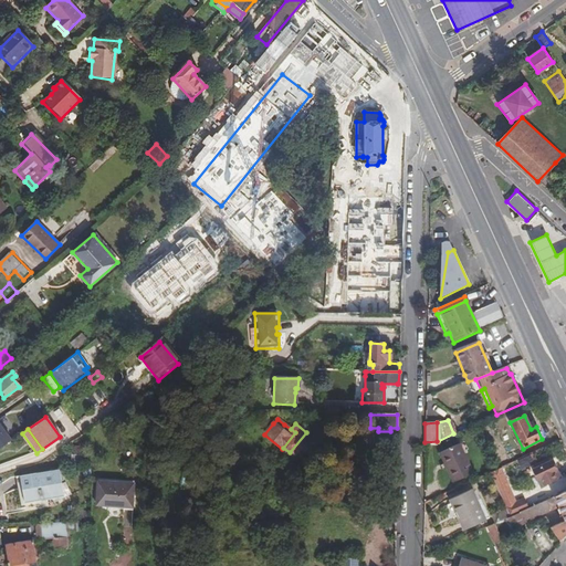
[(441,462),(443,467),(451,482),(470,473),(457,444),(438,453),(441,462)]
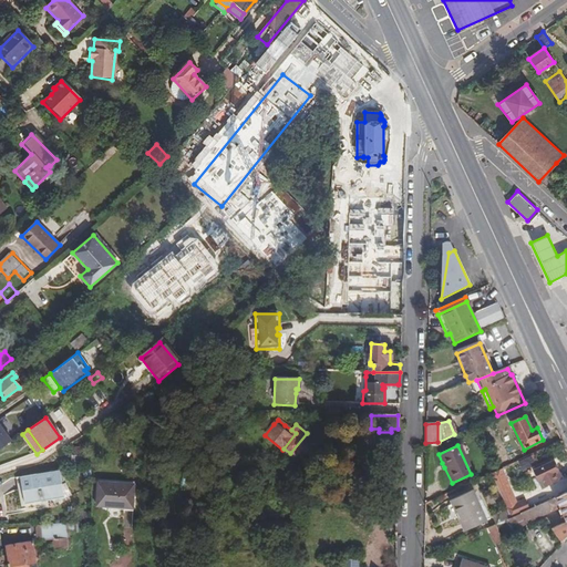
[(558,480),(555,474),(558,472),(553,463),(536,470),(542,481),(544,478),(547,485),(558,480)]
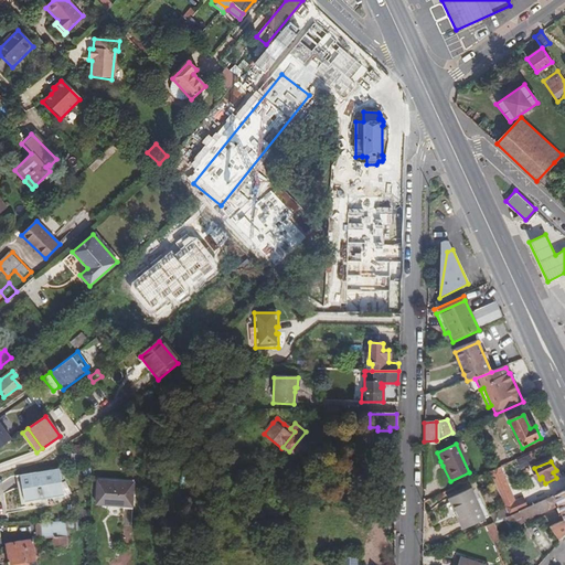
[(489,471),(496,468),(494,465),(484,468),(487,473),(489,471)]
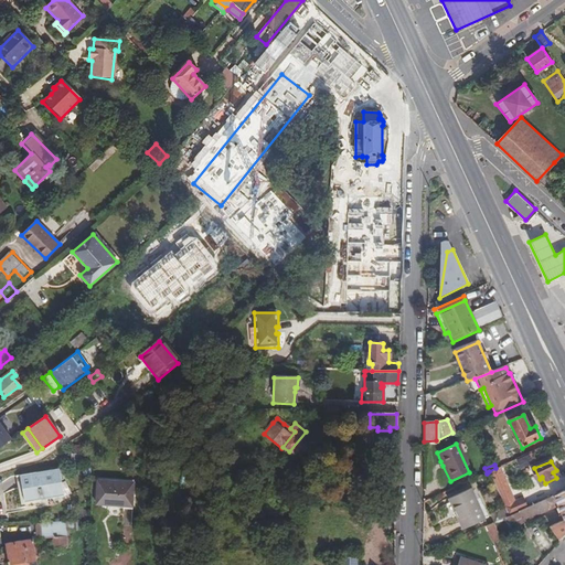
[(54,502),(73,500),(66,486),(63,487),(61,482),(64,481),(59,468),(41,478),(42,480),(39,480),(36,472),(19,476),(24,502),(45,499),(45,496),(51,494),(54,502)]
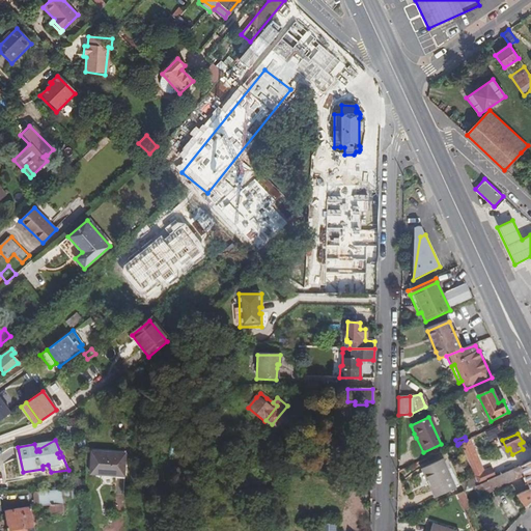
[(126,454),(91,452),(89,475),(124,477),(126,454)]
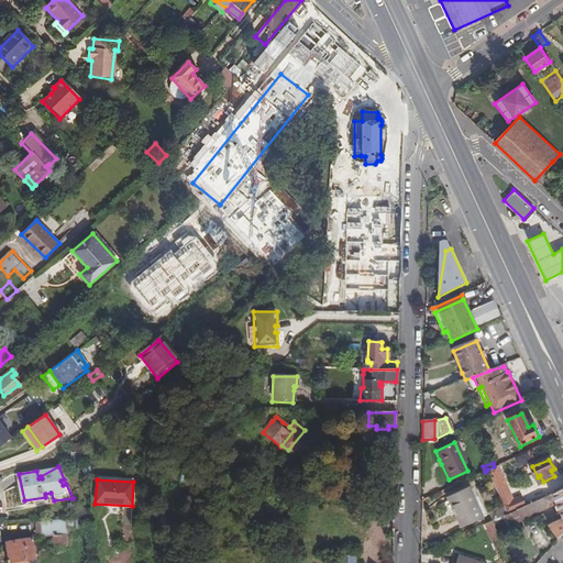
[(445,497),(459,528),(483,517),(470,486),(445,497)]
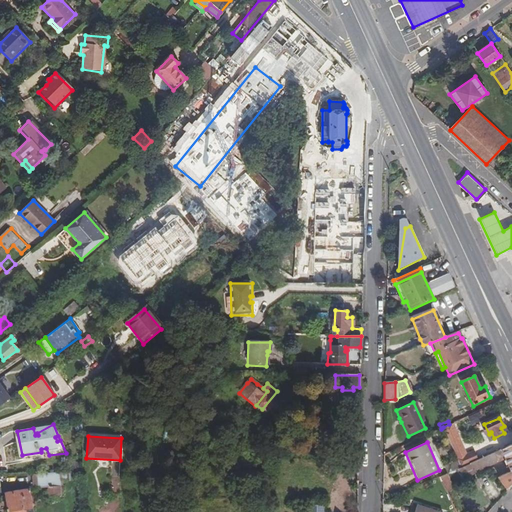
[(511,444),(469,464),(473,472),(505,458),(508,465),(511,471),(508,473),(498,477),(508,491),(511,486),(511,444)]
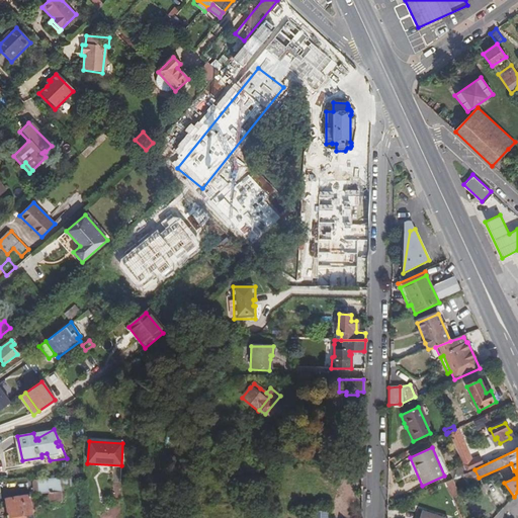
[(51,494),(51,480),(37,480),(37,490),(39,489),(40,494),(51,494)]
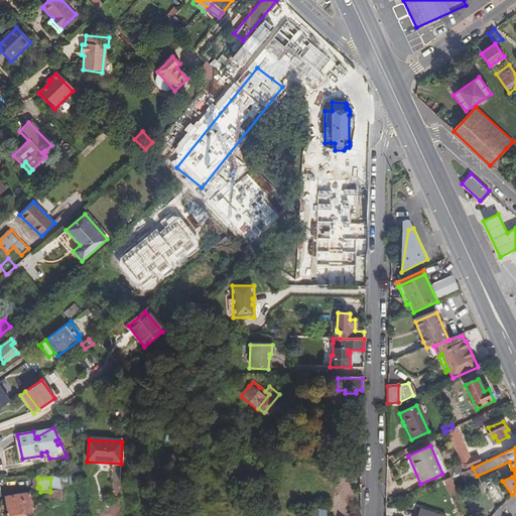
[(457,491),(450,478),(440,482),(447,495),(457,491)]
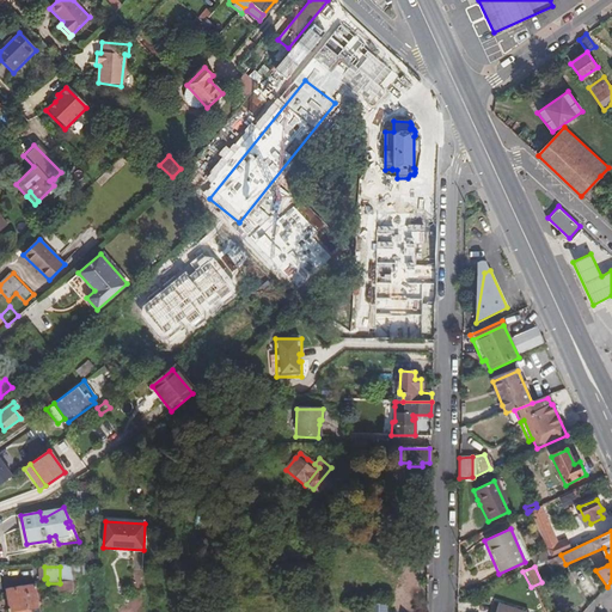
[(37,606),(35,586),(6,592),(8,611),(29,611),(29,607),(37,606)]
